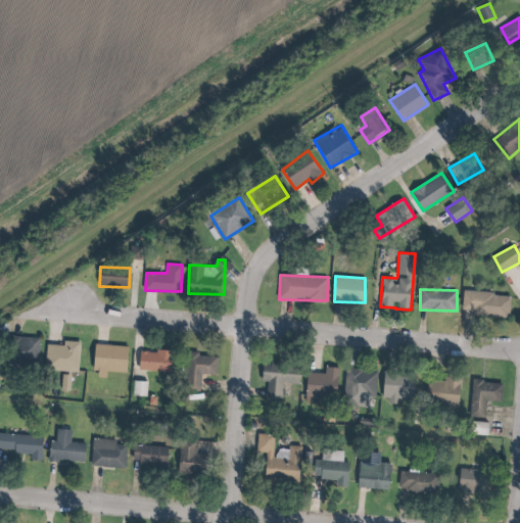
[(463,291),(463,314),(510,315),(510,293),(463,291)]
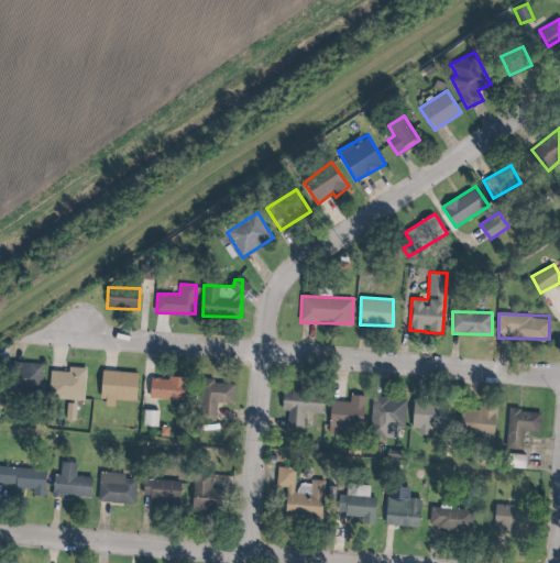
[(43,363),(13,362),(12,390),(42,392),(43,363)]
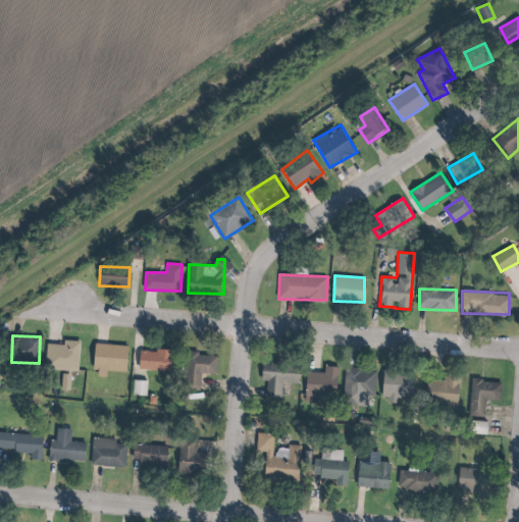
[(48,343),(47,367),(80,368),(81,341),(63,340),(62,344),(48,343)]
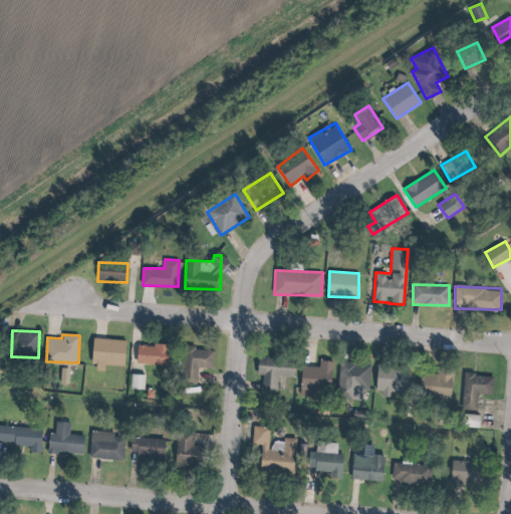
[(105,365),(125,365),(126,339),(94,338),(93,369),(105,370),(105,365)]
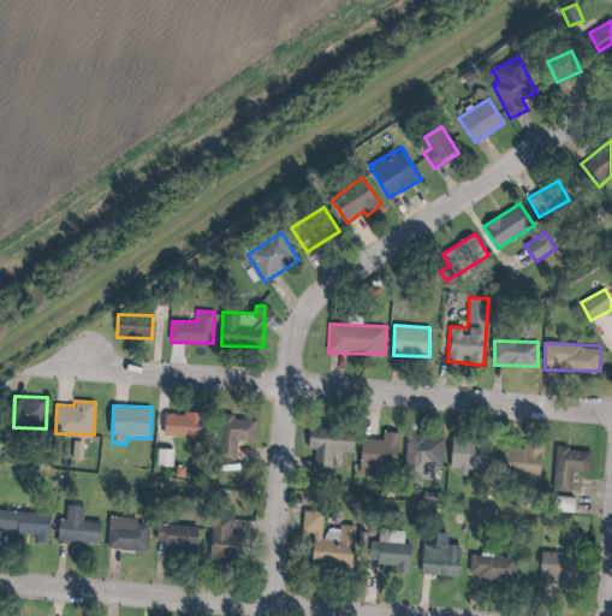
[(165,412),(164,436),(201,438),(201,414),(165,412)]
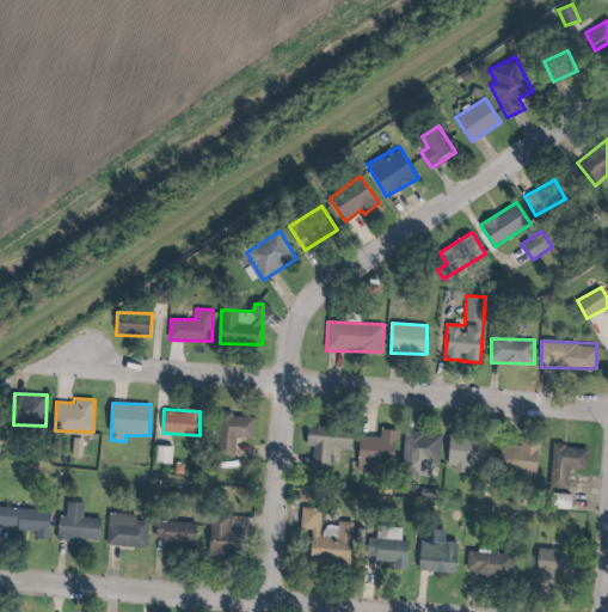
[(255,438),(256,415),(220,414),(219,456),(235,457),(237,438),(255,438)]
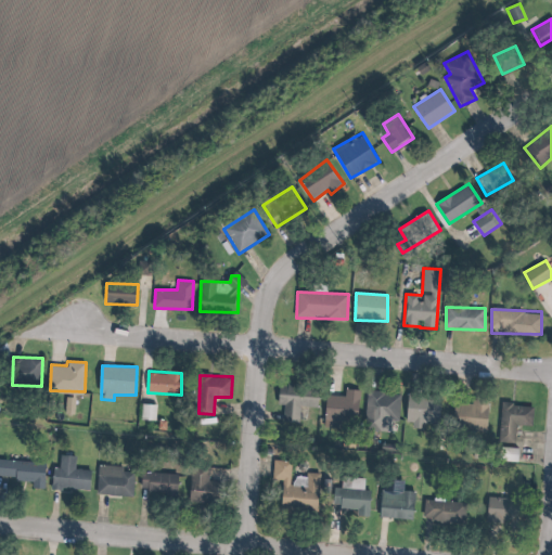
[(317,408),(318,386),(279,384),(278,404),(285,405),(284,423),(300,424),(300,407),(317,408)]
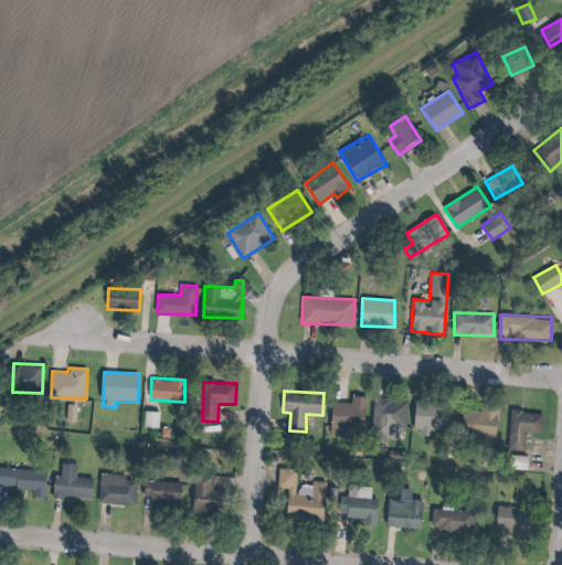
[(333,402),(330,434),(352,436),(353,425),(364,426),(367,397),(352,396),(351,404),(333,402)]
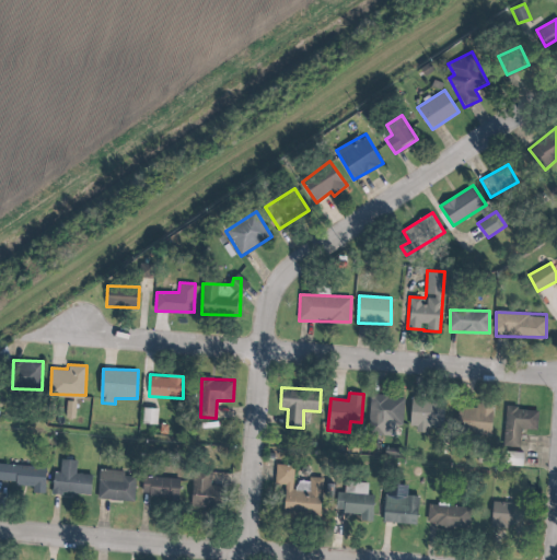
[(404,395),(370,395),(369,435),(394,435),(394,422),(404,422),(404,395)]
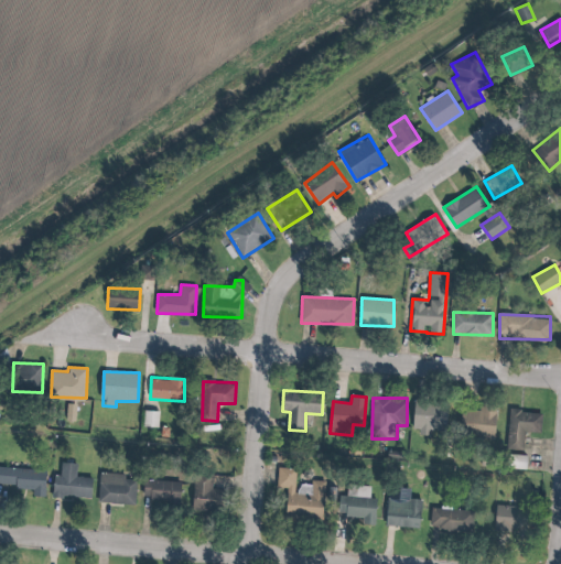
[(448,402),(414,401),(413,432),(431,433),(432,430),(446,431),(448,402)]
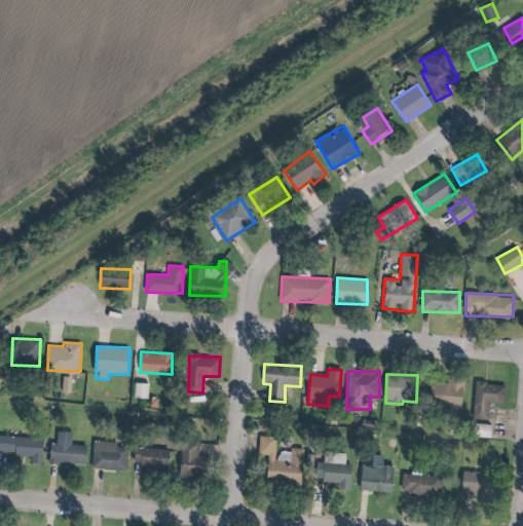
[(148,398),(149,383),(135,382),(134,398),(148,398)]
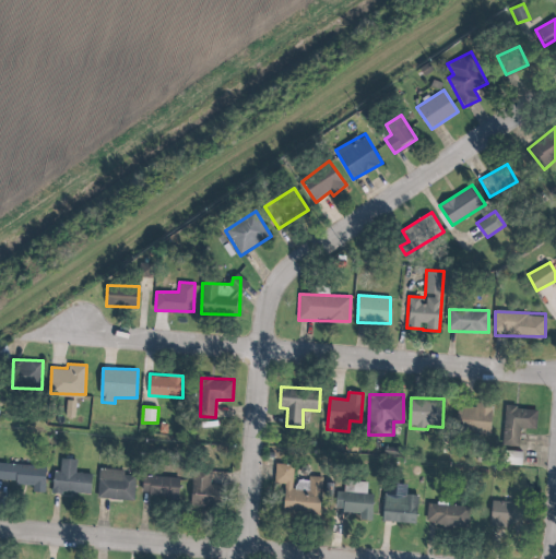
[(504,445),(520,447),(520,428),(536,429),(537,408),(506,406),(504,445)]
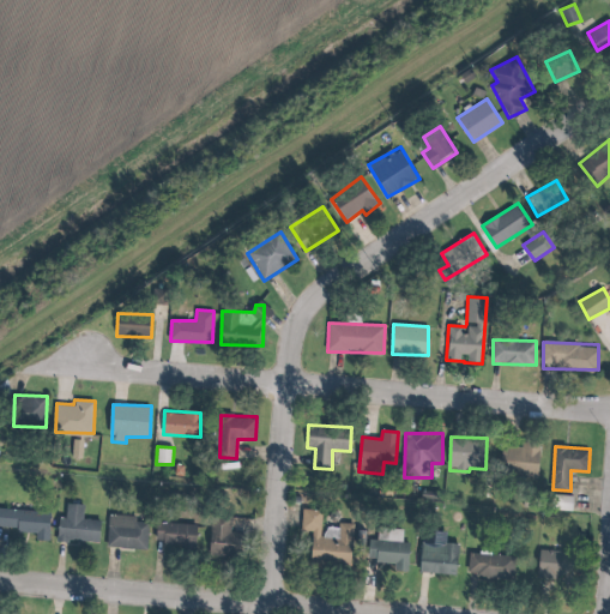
[(573,495),(551,494),(551,510),(573,511),(573,495)]
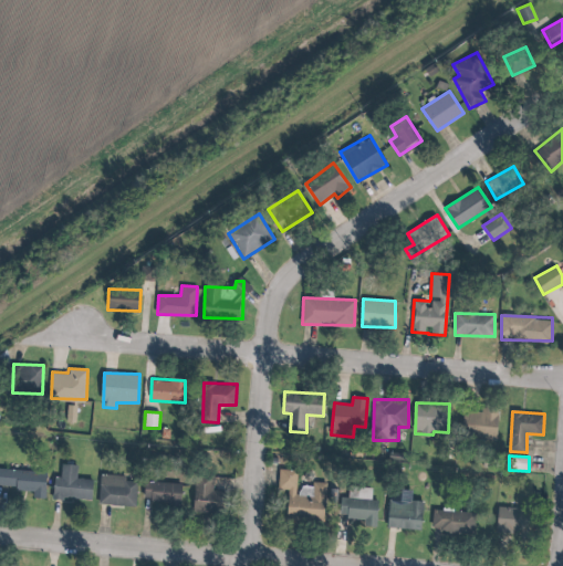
[(93,480),(77,478),(79,465),(62,464),(61,477),(54,477),(53,496),(91,501),(93,480)]
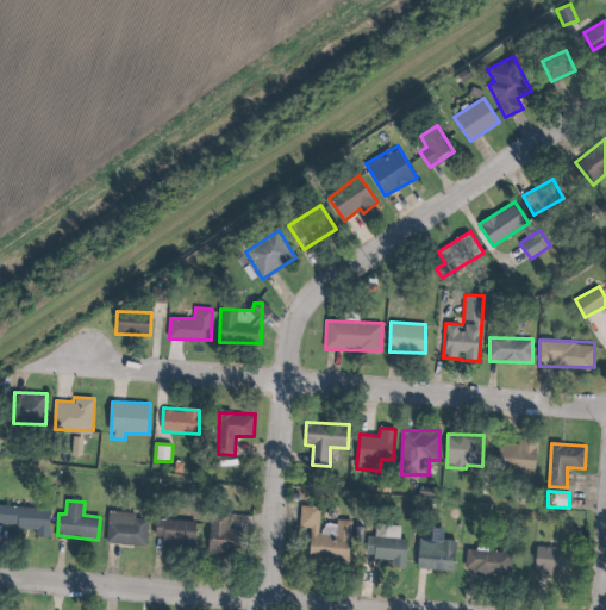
[(0,524),(36,527),(36,536),(49,537),(50,508),(0,504),(0,524)]
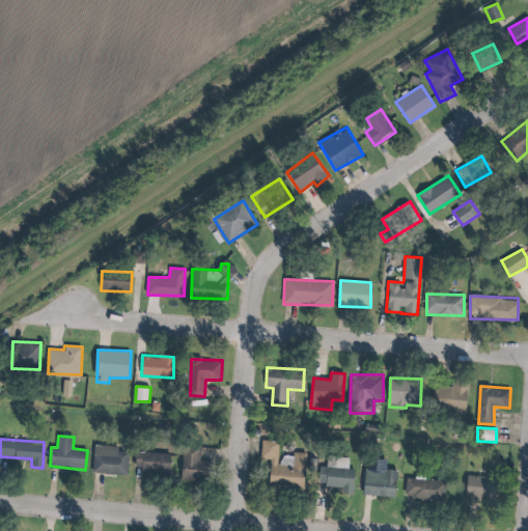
[(307,452),(294,452),(293,456),(279,455),(280,441),(262,440),(261,458),(271,459),(269,487),(304,490),(307,452)]
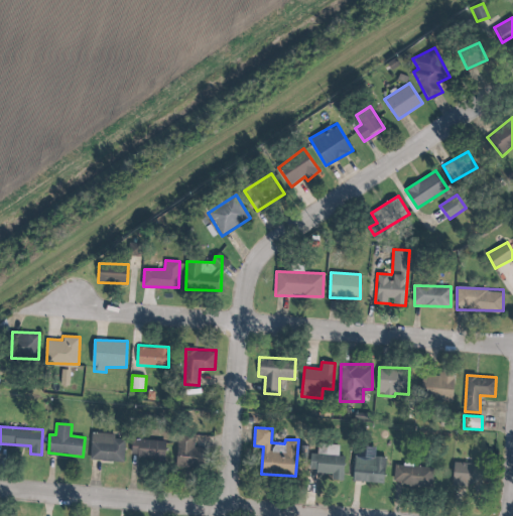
[(115,433),(92,432),(91,460),(124,461),(125,438),(115,438),(115,433)]
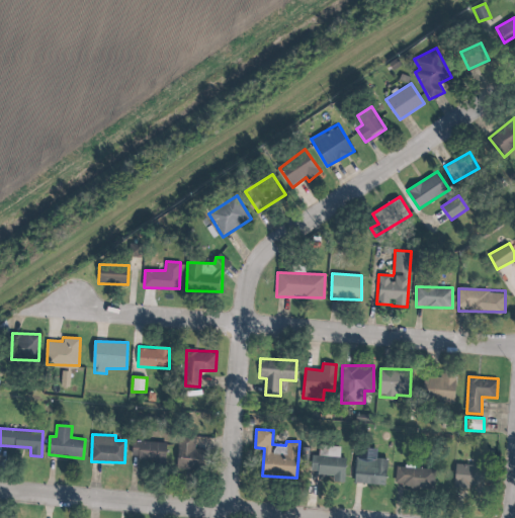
[(177,468),(198,469),(199,450),(195,449),(195,435),(178,435),(177,468)]
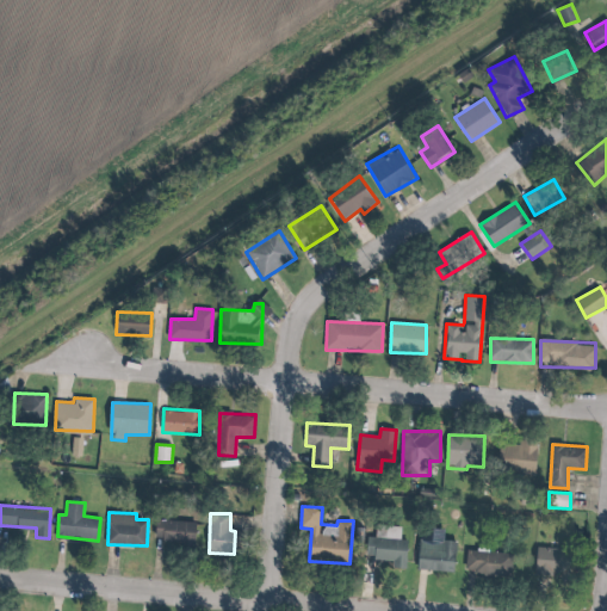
[(196,520),(156,520),(155,541),(196,542),(196,520)]
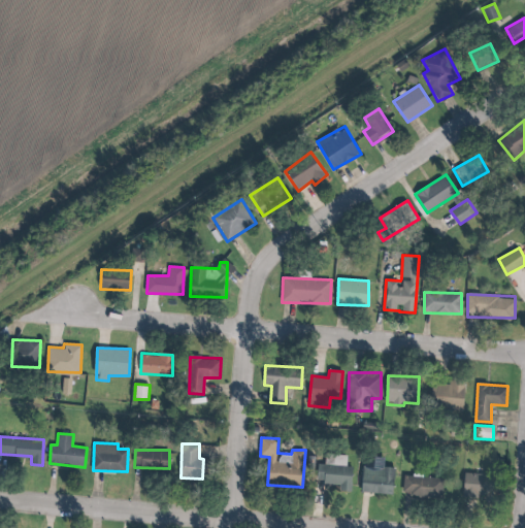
[(340,484),(339,491),(351,491),(353,466),(347,466),(348,457),(333,456),(332,465),(319,464),(318,483),(340,484)]
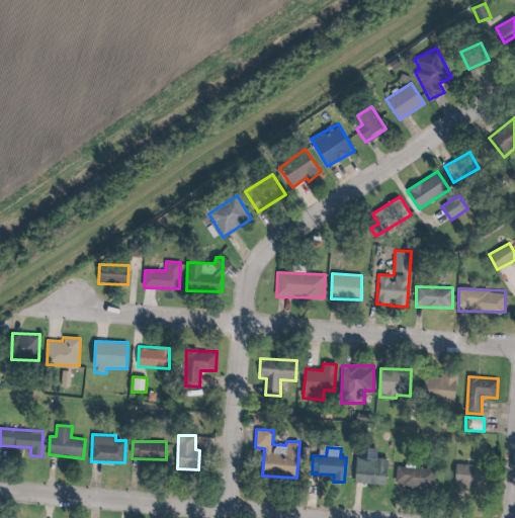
[(355,483),(385,484),(387,457),(355,456),(355,483)]
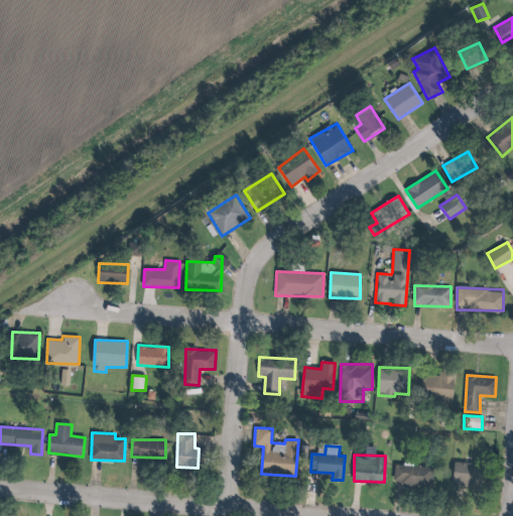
[(482,463),(454,463),(454,484),(482,485),(482,463)]
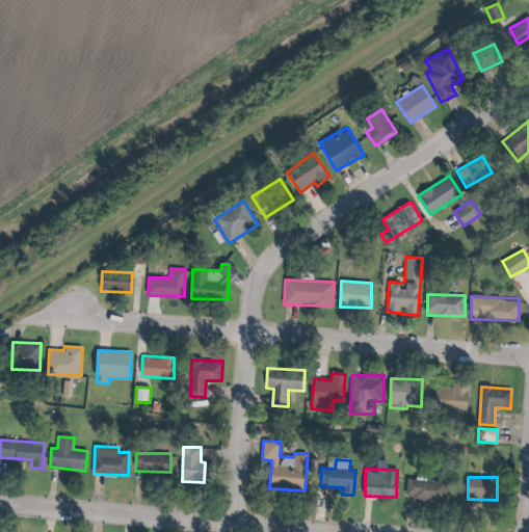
[(406,500),(446,502),(447,481),(407,479),(406,500)]
